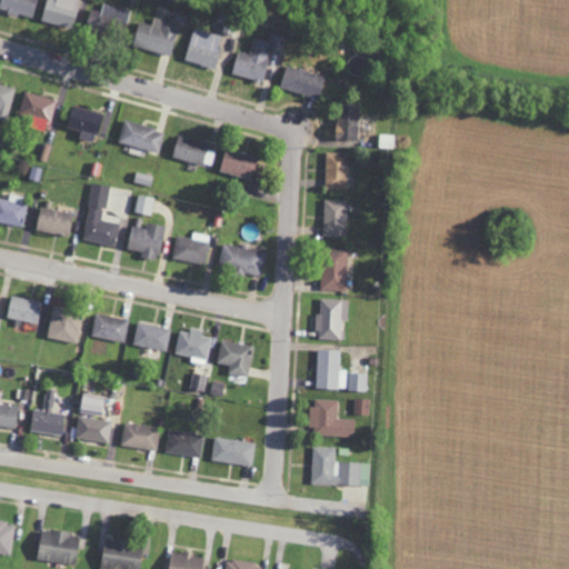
[(1,0),(0,6),(0,9),(32,18),(36,0),(1,0)]
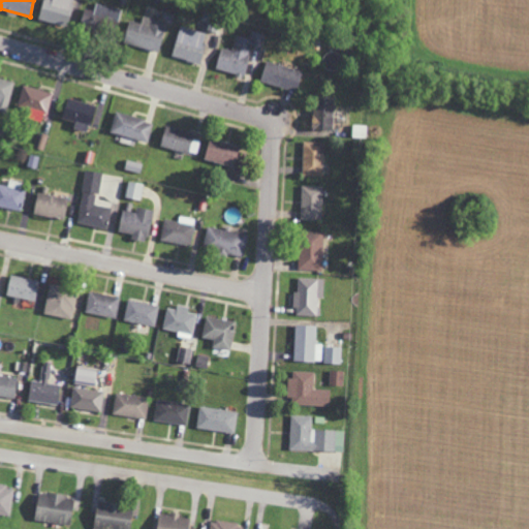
[(41,0),(37,20),(67,27),(73,0),(41,0)]
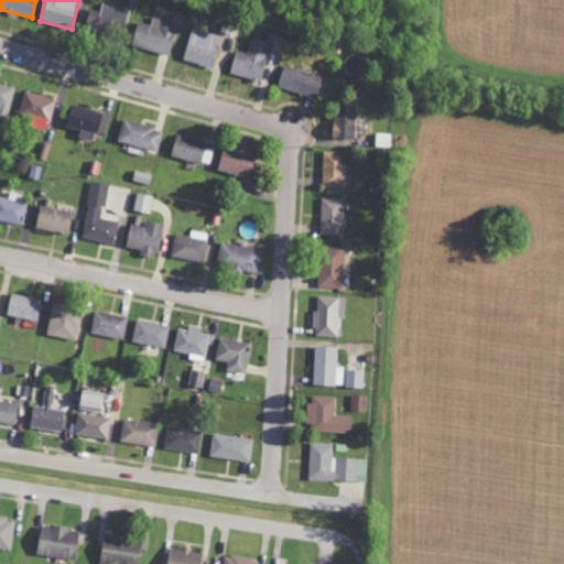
[(129,10),(102,2),(100,11),(89,8),(83,29),(105,35),(108,25),(122,30),(129,10)]
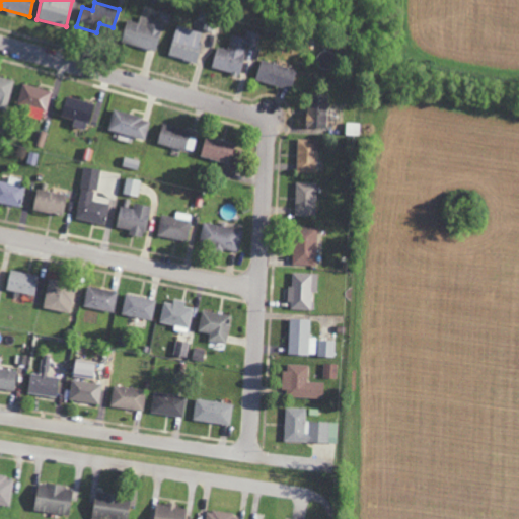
[(125,19),(121,43),(155,51),(162,20),(139,16),(138,22),(125,19)]
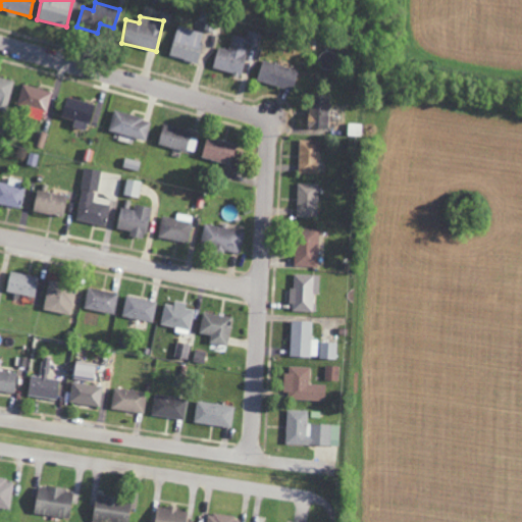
[(203,33),(176,25),(168,55),(196,62),(203,33)]
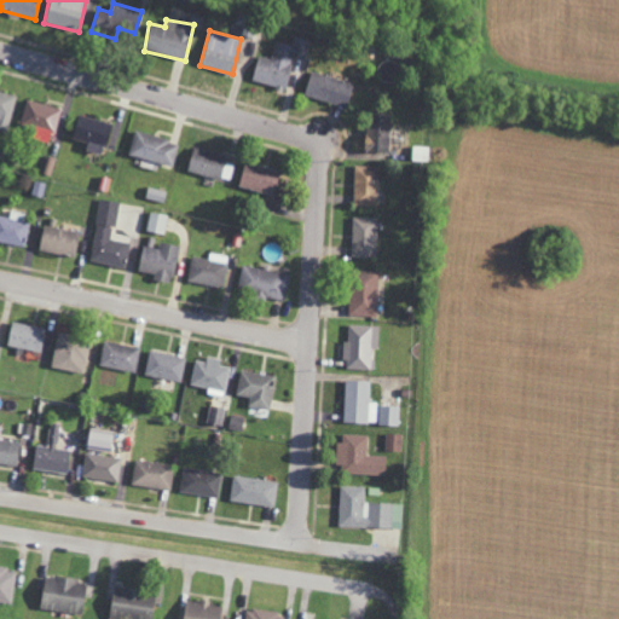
[(310,39),(293,36),(291,44),(275,41),(271,58),(256,56),(252,81),(285,88),(291,57),(305,59),(310,39)]
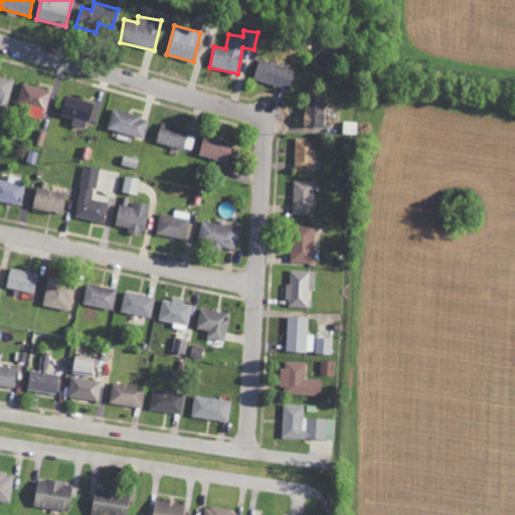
[(293,67),(259,59),(253,80),(288,89),(293,67)]
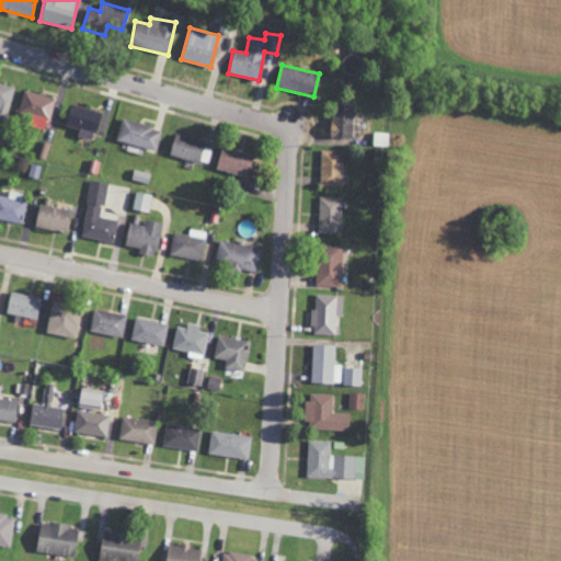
[(14,87),(0,82),(0,115),(7,117),(14,87)]
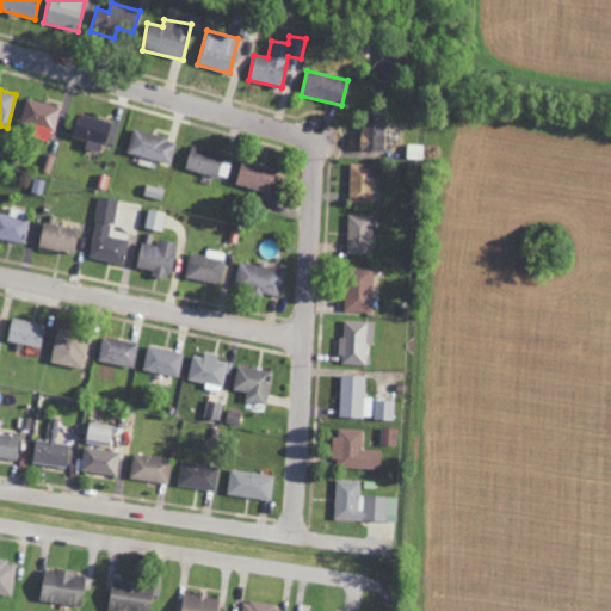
[(60,106),(25,98),(18,127),(53,135),(60,106)]
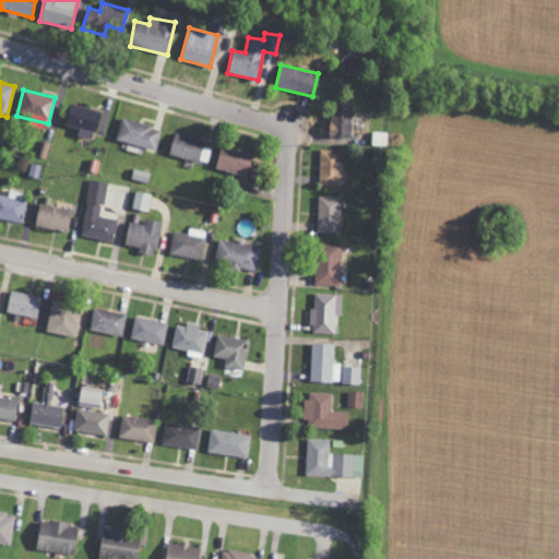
[(330,100),(329,137),(351,138),(353,102),(330,100)]
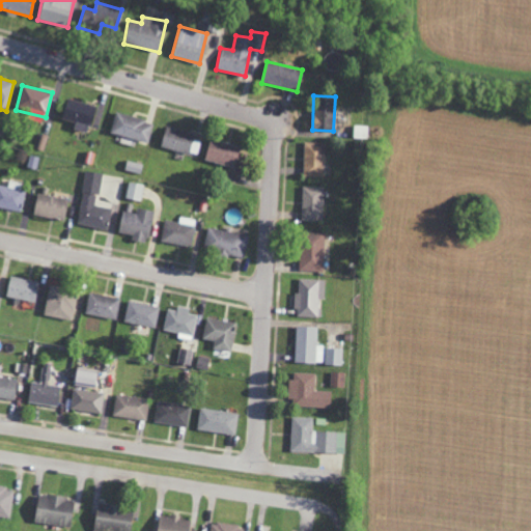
[(87,133),(94,106),(66,98),(61,118),(75,121),(73,129),(87,133)]
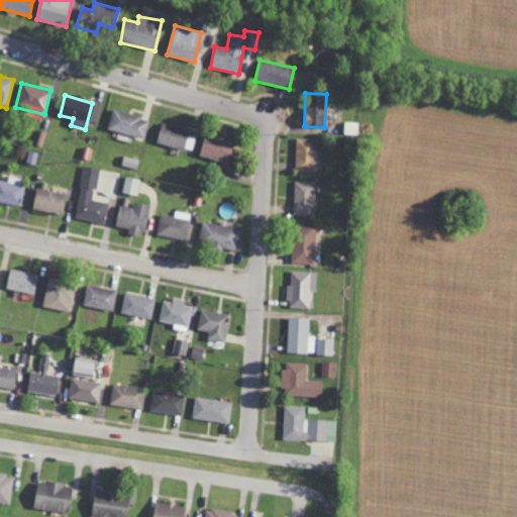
[(143,139),(148,119),(112,108),(107,128),(143,139)]
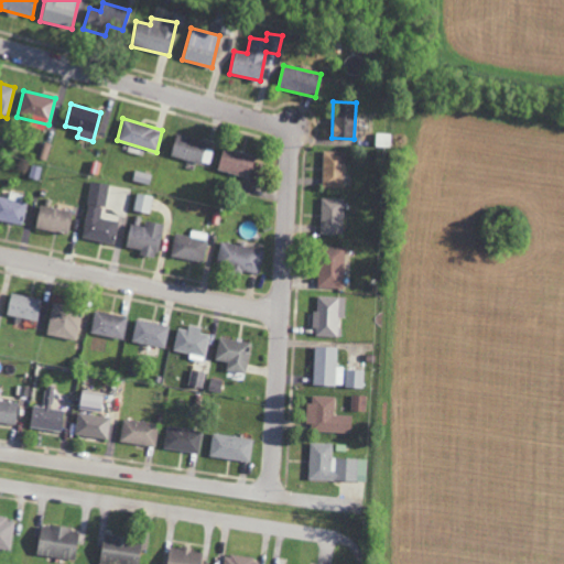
[(213,149),(205,148),(206,141),(175,133),(170,155),(208,165),(213,149)]
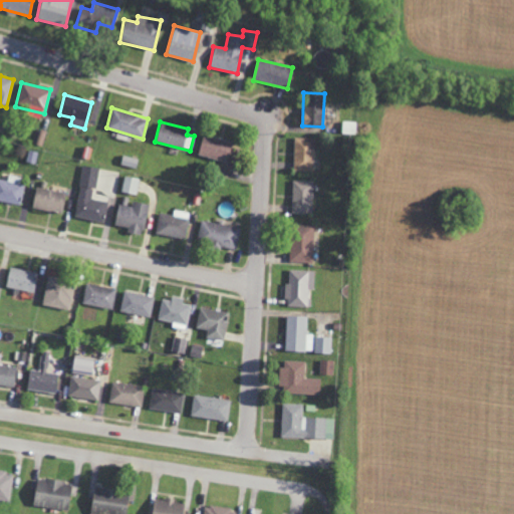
[(46,132),(37,130),(34,145),(43,147),(46,132)]
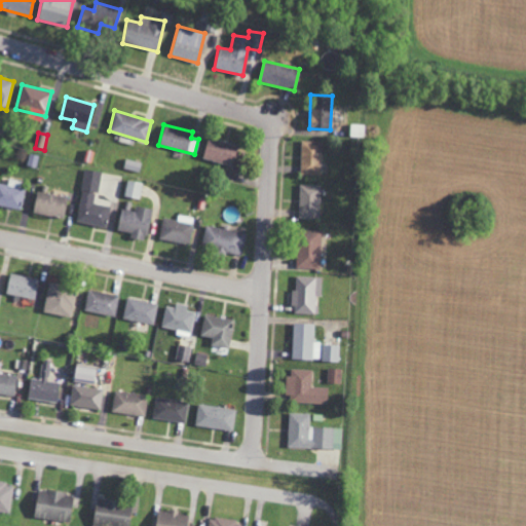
[(201,157),(231,165),(237,145),(208,137),(201,157)]
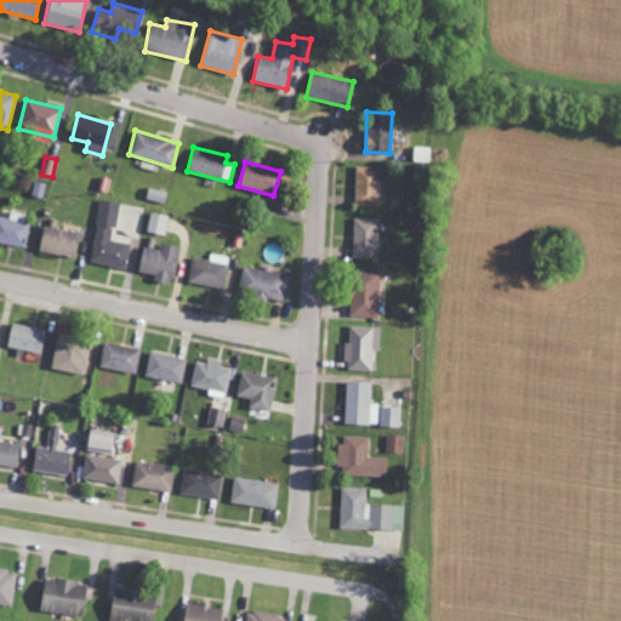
[(354,206),(380,206),(381,166),(355,166),(354,206)]
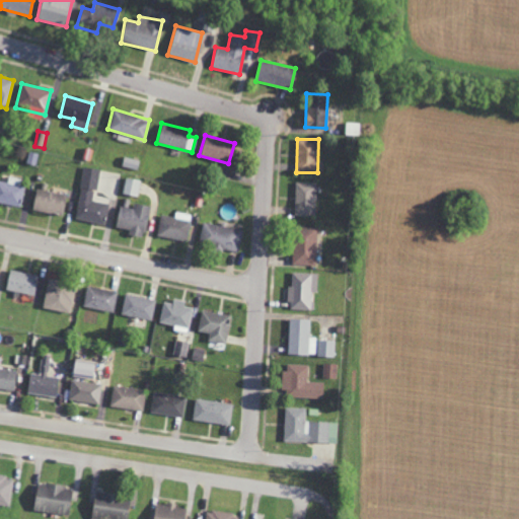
[(99,168),(82,167),(80,188),(97,190),(99,168)]
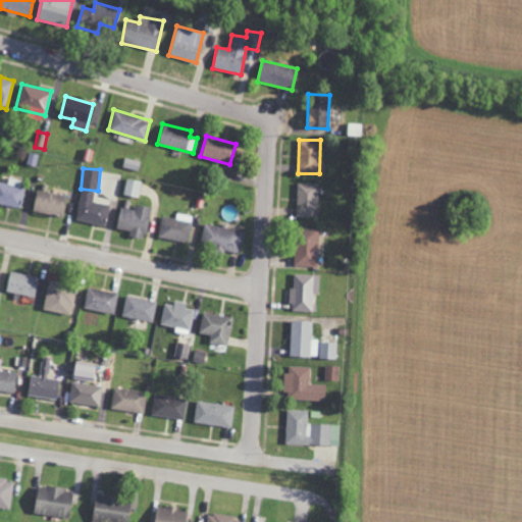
[(0,181),(0,203),(18,208),(25,181),(9,177),(7,184),(0,181)]
